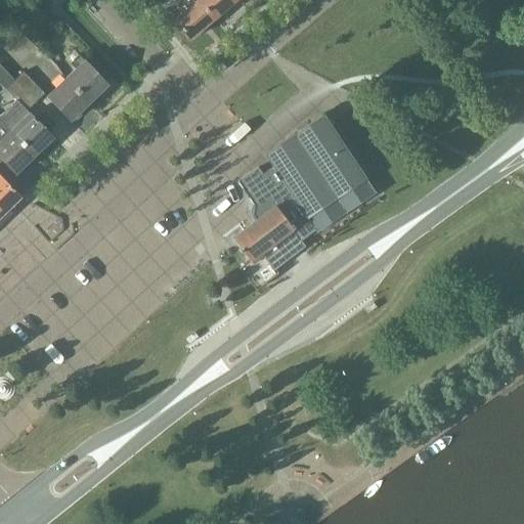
[(189,39),(214,18),(198,0),(197,0),(174,20),(189,39)]
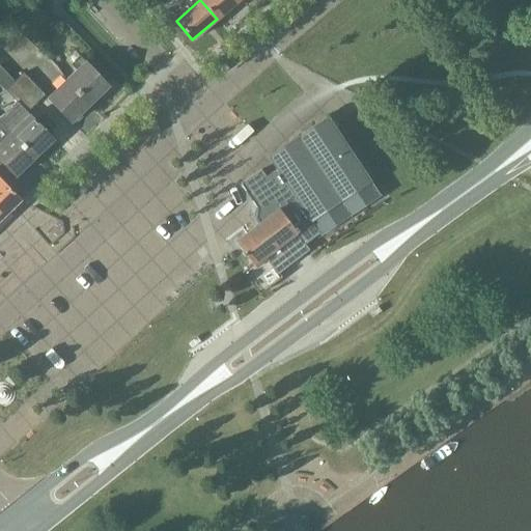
[(239,0),(200,0),(217,19),(239,0)]
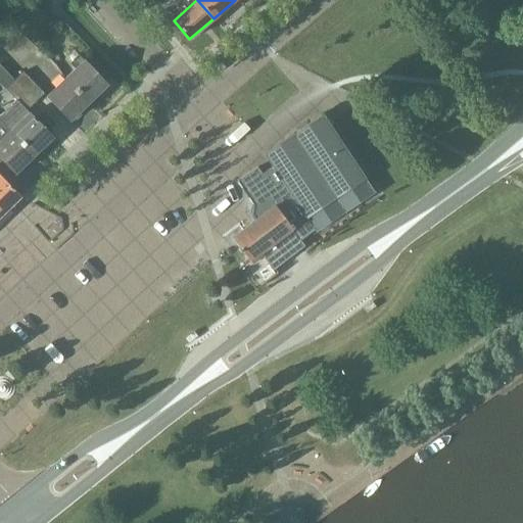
[(107,85),(85,61),(78,54),(68,62),(76,69),(65,79),(89,103),(107,85)]
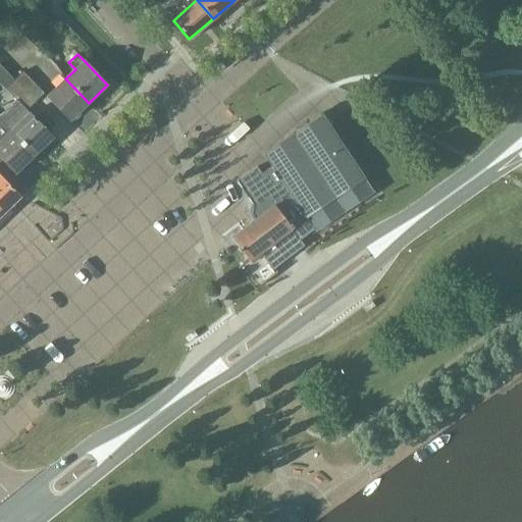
[(14,81),(36,102),(44,94),(23,71),(14,81)]
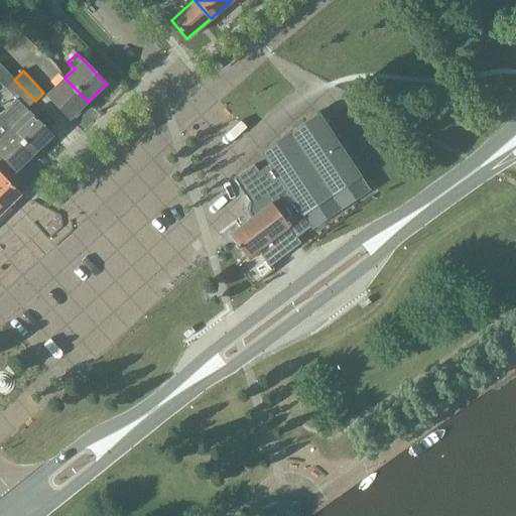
[(70,119),(88,102),(65,78),(46,96),(70,119)]
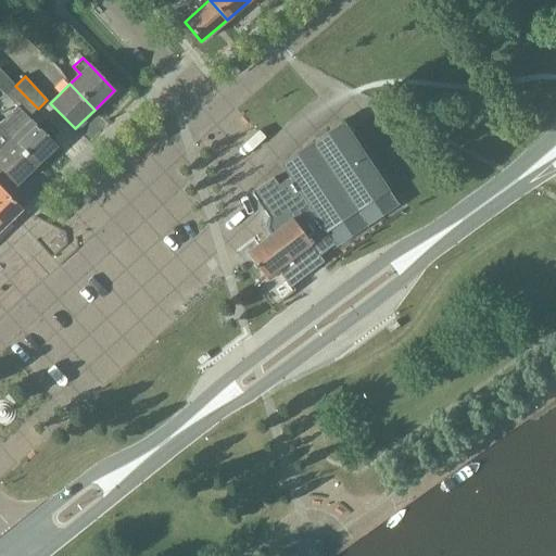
[(28,117),(38,109),(15,86),(7,95),(17,106),(28,117)]
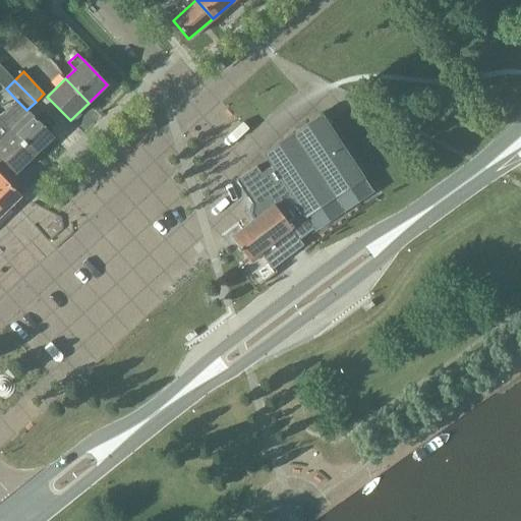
[(11,131),(34,155),(53,137),(26,110),(16,100),(0,115),(0,119),(11,131)]
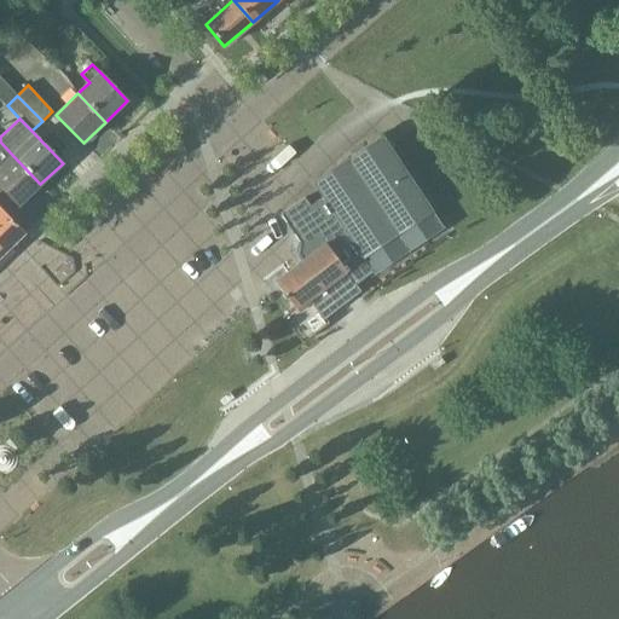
[(304,259),(275,281),(277,284),(294,306),(282,316),(301,341),(316,329),(327,322),(328,320),(324,317),(342,302),(360,288),(359,288),(356,282),(371,268),(375,273),(445,226),(434,210),(383,134),(312,181),(313,181),(314,180),(324,195),(311,204),(305,197),(282,213),(302,243),(299,252),(304,259)]
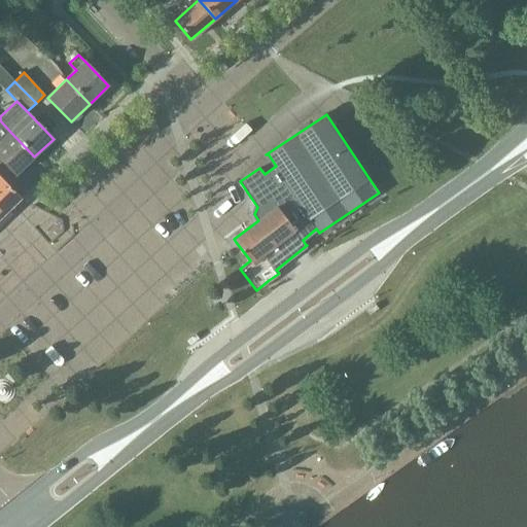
[(0,160),(15,175),(34,156),(11,133),(0,120),(0,160)]
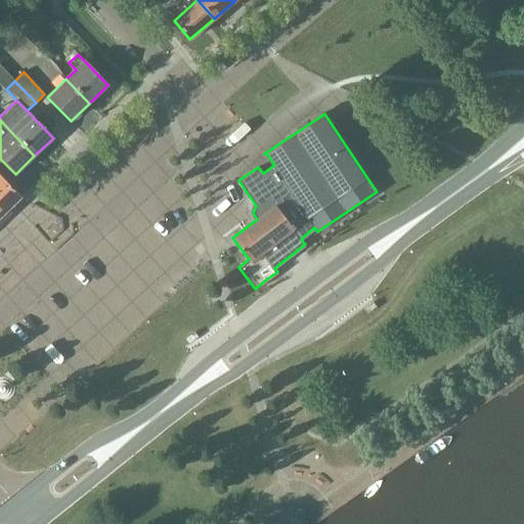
[(0,175),(0,216),(20,197),(0,175)]
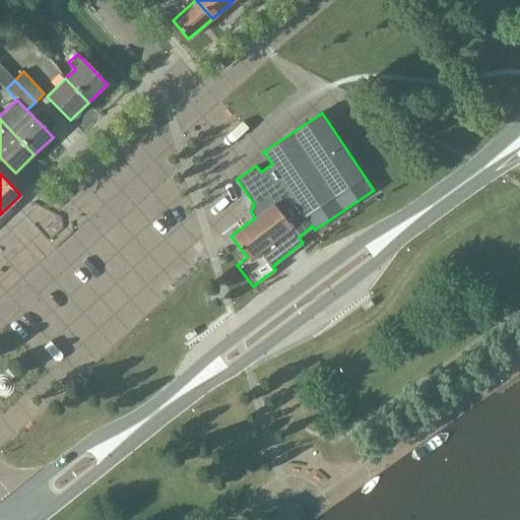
[(44,288),(38,299),(52,307),(58,298),(44,288)]
